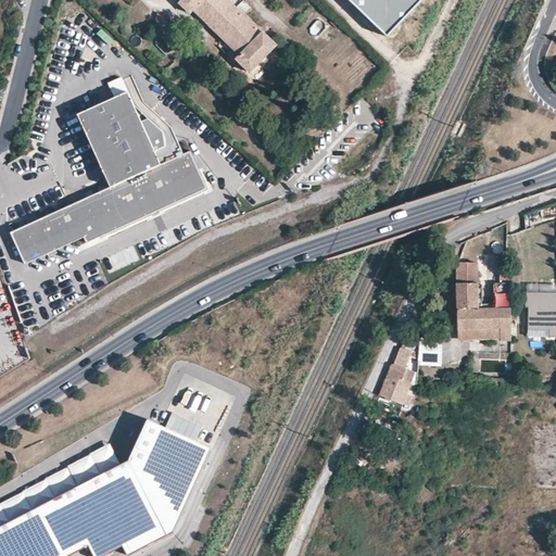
[(193,11),(214,32),(237,8),(227,0),(182,0),(179,4),(190,15),(193,11)]
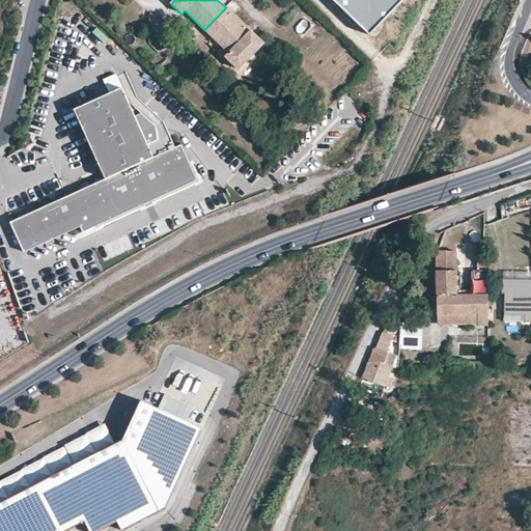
[(335,0),(369,34),(403,0),(335,0)]
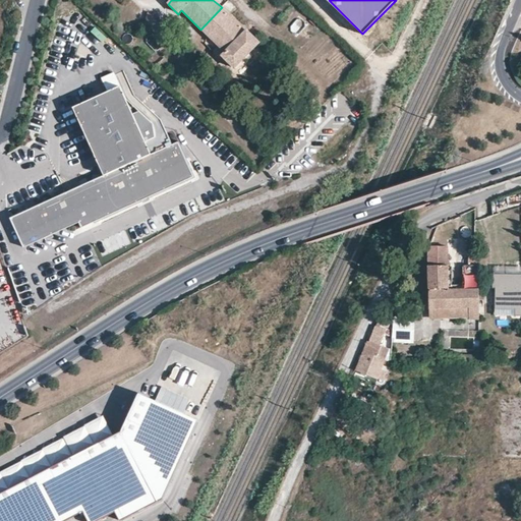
[(222,7),(200,30),(224,52),(221,56),(234,68),(258,43),(222,7)]
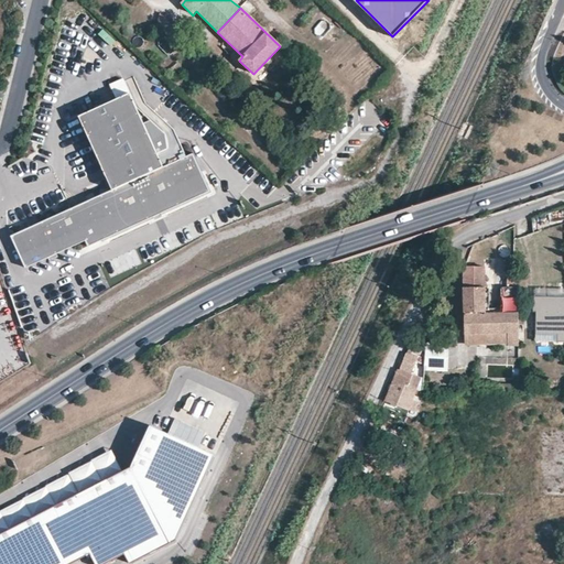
[(165,36),(158,43),(166,55),(174,49),(165,36)]
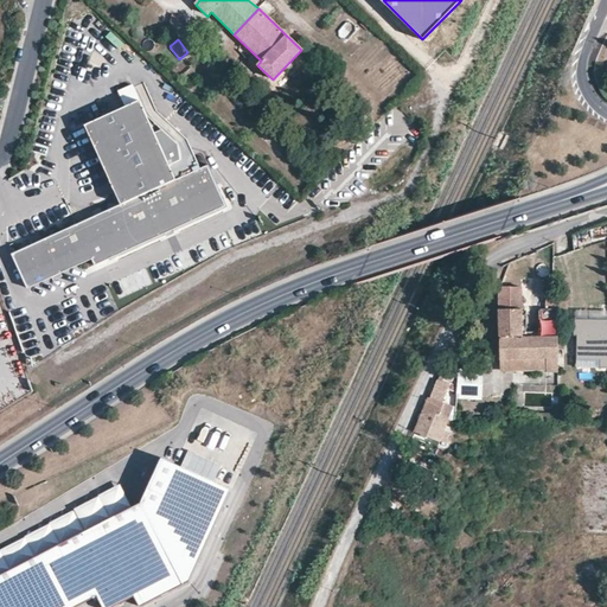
[(186,139),(157,112),(142,83),(133,87),(140,101),(147,117),(176,144),(186,139)]
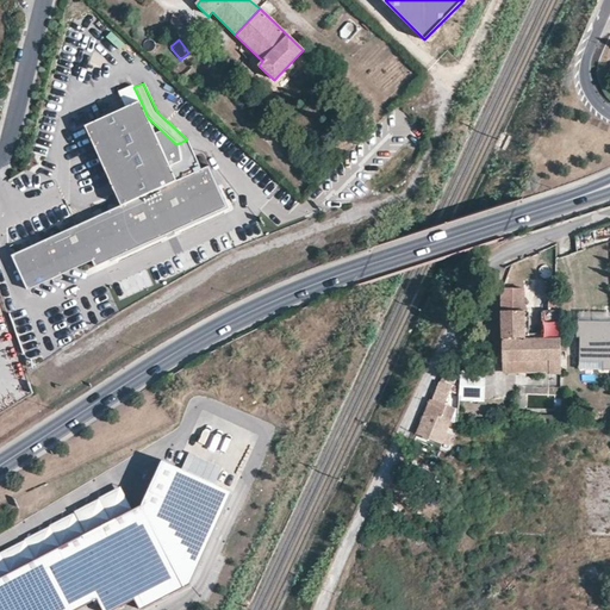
[(95,266),(225,206),(218,188),(207,166),(200,169),(176,180),(170,167),(194,156),(187,139),(176,144),(163,151),(148,118),(141,101),(86,125),(122,205),(12,255),(27,290),(92,260),(95,266)]
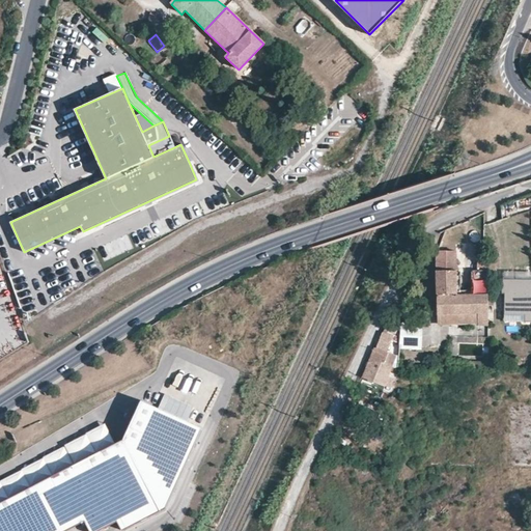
[(174,147),(169,136),(148,145),(154,157),(174,147)]
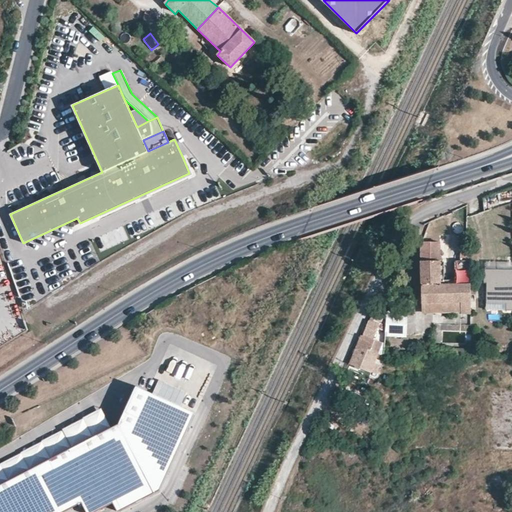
[(198,169),(191,154),(183,158),(189,173),(198,169)]
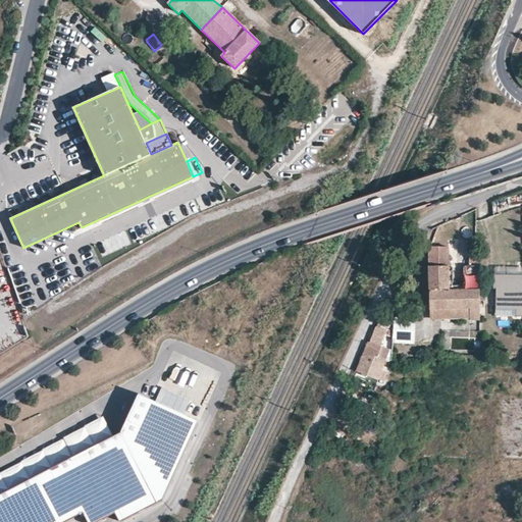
[(456,248),(430,248),(429,288),(448,288),(449,268),(456,267),(456,248)]
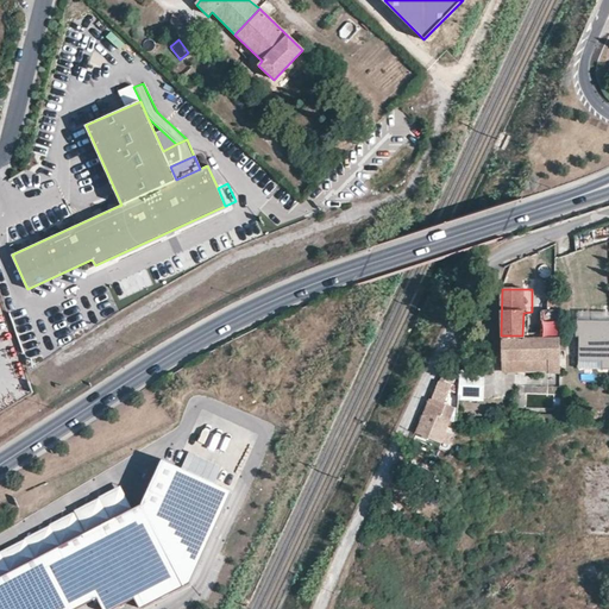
[(540,336),(562,336),(562,324),(558,324),(557,294),(547,295),(547,311),(540,311),(540,336)]
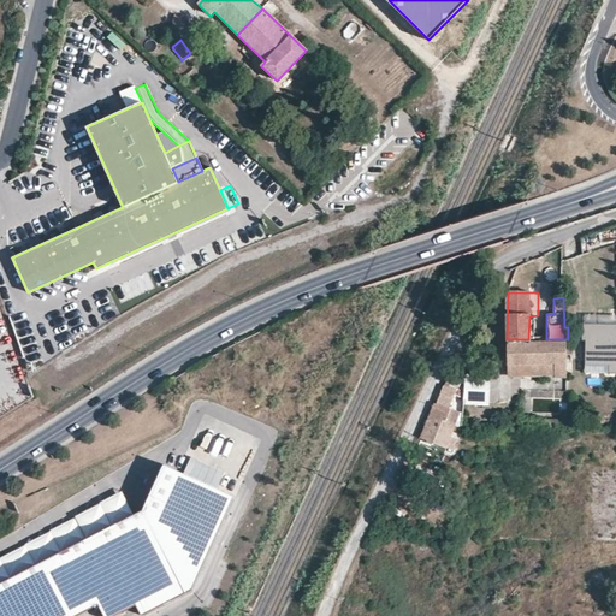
[(615,323),(582,324),(582,341),(586,341),(586,366),(610,366),(610,373),(615,373),(615,323)]
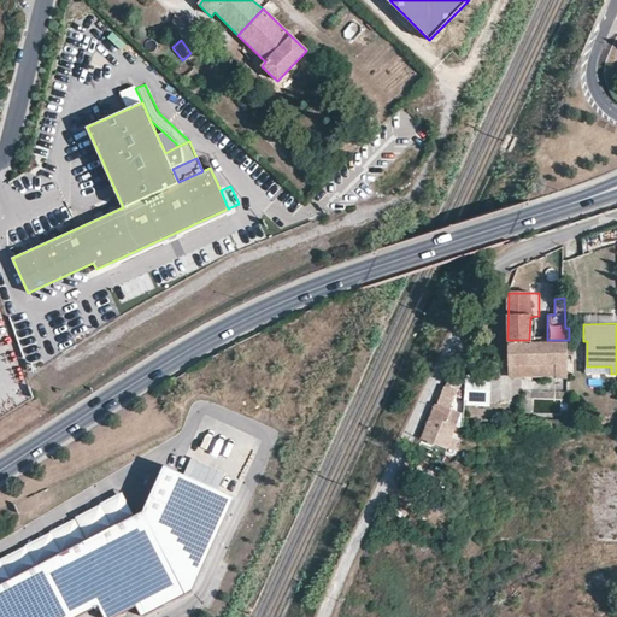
[(529,340),(507,340),(506,360),(557,360),(556,375),(569,375),(569,340),(547,340),(529,340)]
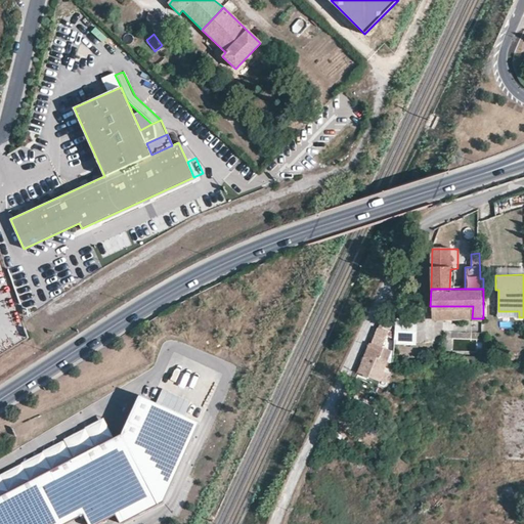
[(473,306),(430,306),(430,318),(472,318),(473,306)]
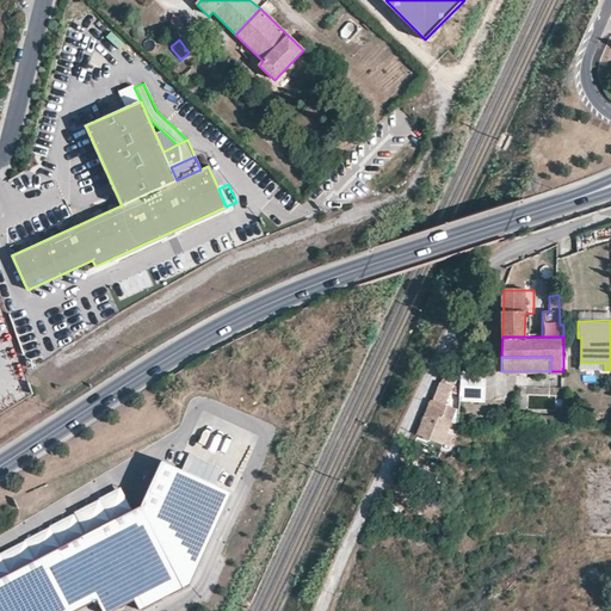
[(437,390),(446,394),(452,377),(444,375),(437,390)]
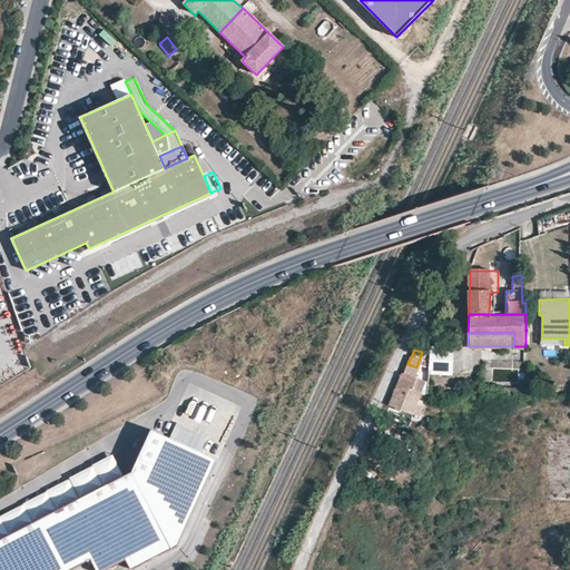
[(429,375),(453,375),(453,354),(429,354),(429,375)]
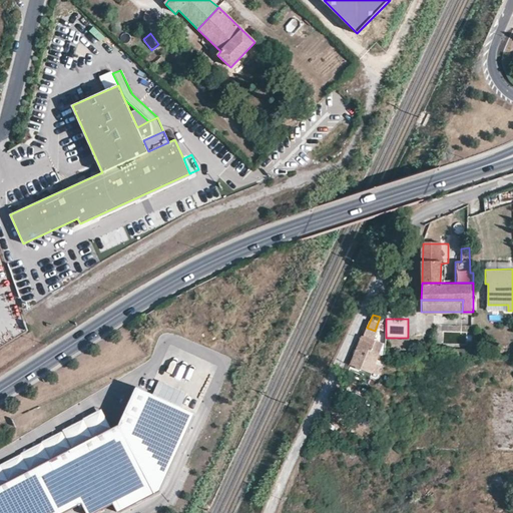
[(350,364),(377,376),(382,365),(375,362),(376,361),(378,361),(384,344),(378,341),(380,334),(375,331),(367,328),(362,338),(361,337),(350,364)]
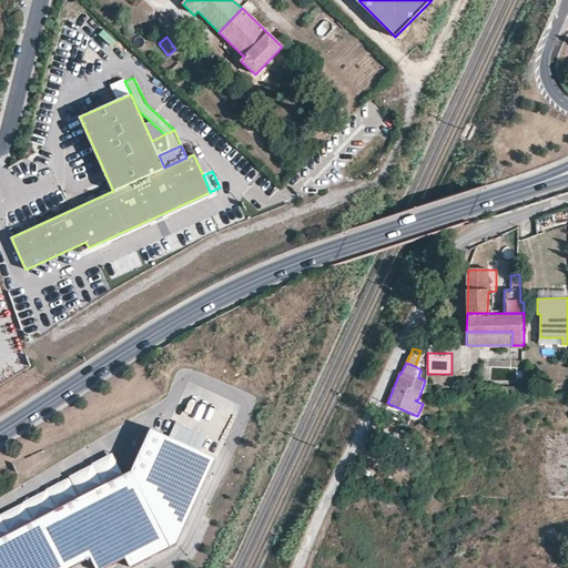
[(112,456),(0,515),(0,567),(68,567),(90,557),(94,567),(103,567),(124,557),(130,567),(175,544),(213,463),(214,459),(151,429),(131,472),(122,476),(112,456)]
